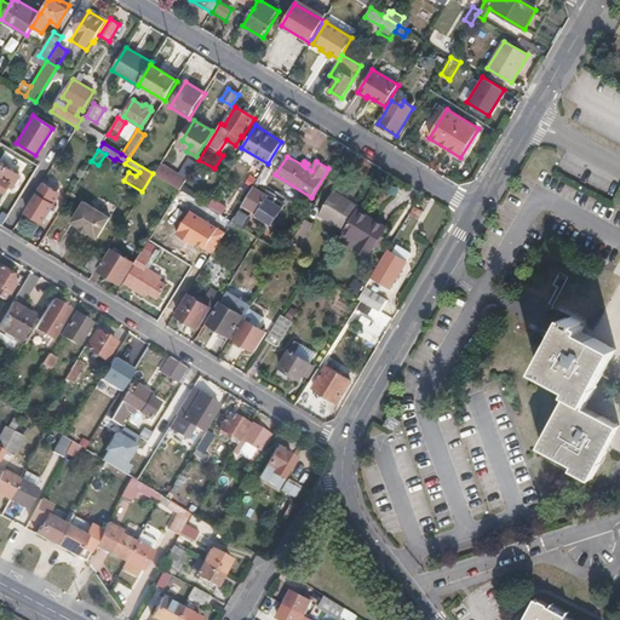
[(12,189),(21,177),(0,164),(0,189),(5,193),(9,187),(12,189)]
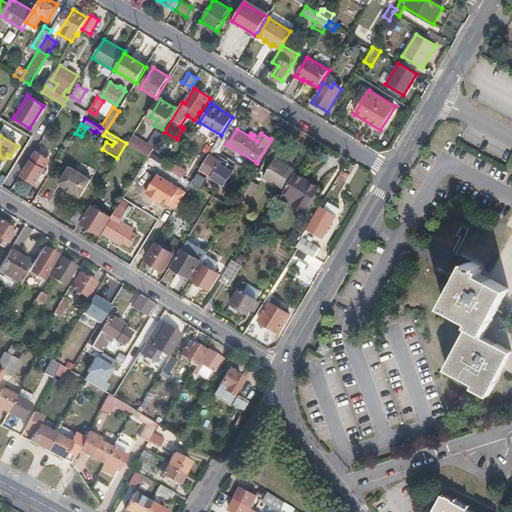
[(127,144),(141,152),(146,145),(132,137),(127,144)]
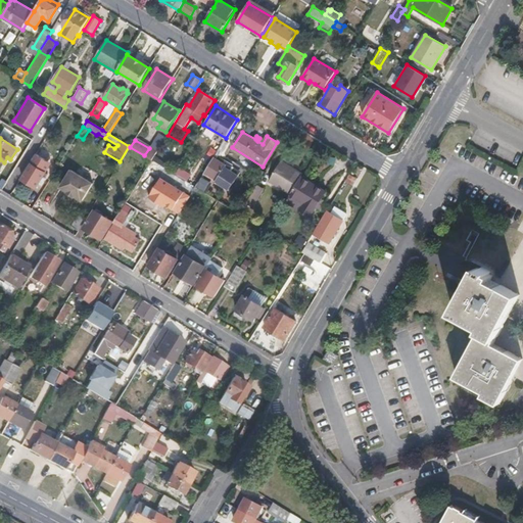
[(35,154),(30,163),(31,164),(21,179),(36,188),(37,186),(42,178),(45,173),(50,164),(40,157),(35,154)]
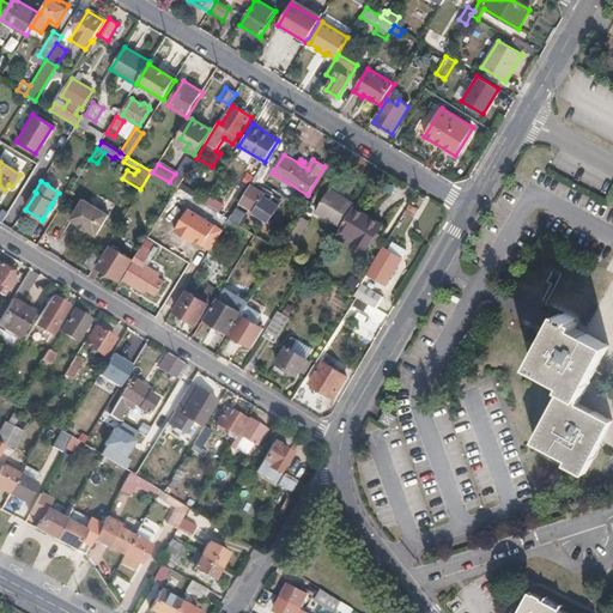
[(250,184),(238,202),(254,213),(266,194),(250,184)]
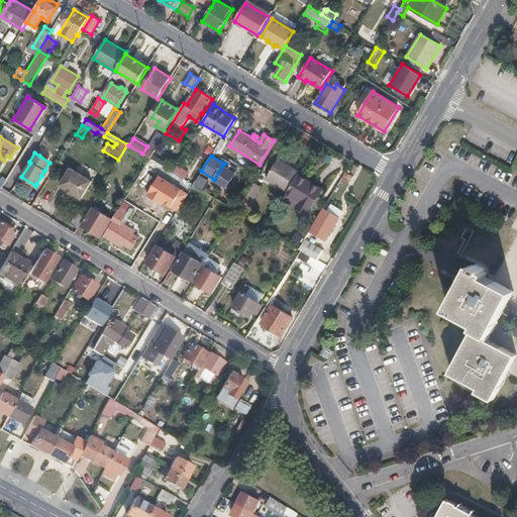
[(298,174),(299,173),(278,160),(267,179),(288,192),(298,174)]
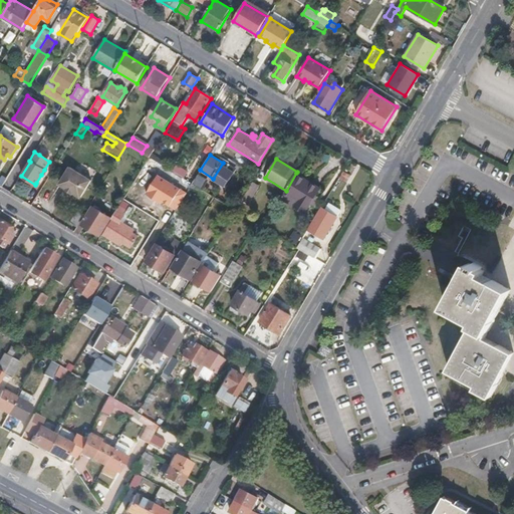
[(80,197),(90,181),(68,167),(59,183),(65,188),(74,193),(80,197)]
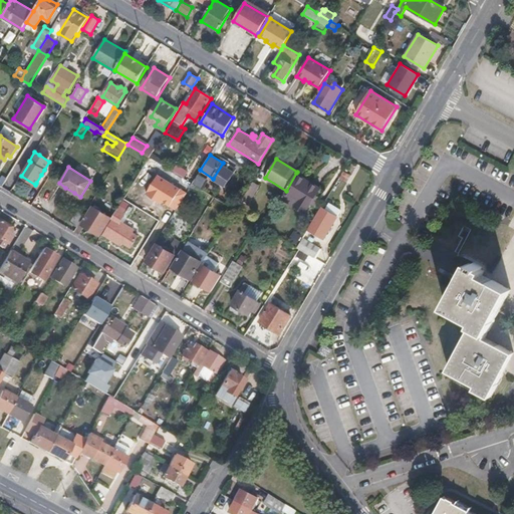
[(286,191),(285,192),(298,200),(295,205),(306,212),(321,188),(296,173),(286,191)]
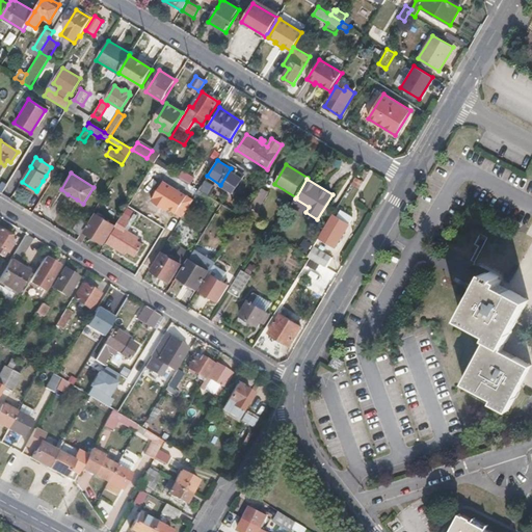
[(198,190),(205,194),(210,185),(204,182),(198,190)]
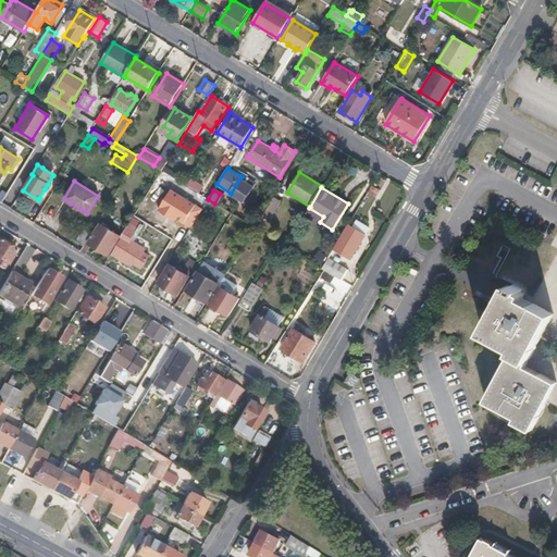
[(274,198),(261,218),(269,222),(281,202),(274,198)]
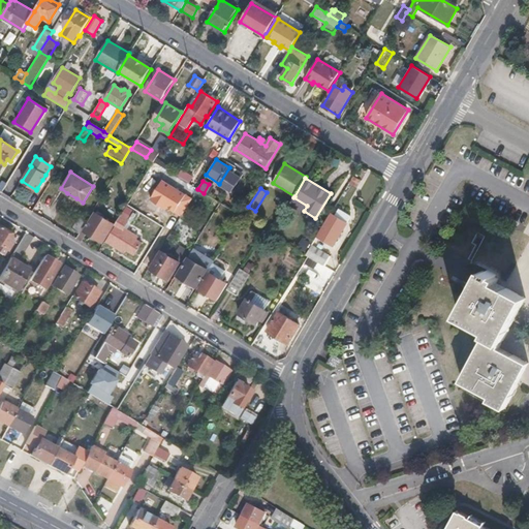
[(126,207),(114,225),(116,226),(107,240),(116,245),(115,247),(124,252),(126,250),(134,254),(142,243),(122,230),(130,217),(133,219),(136,215),(133,213),(133,212),(126,207)]
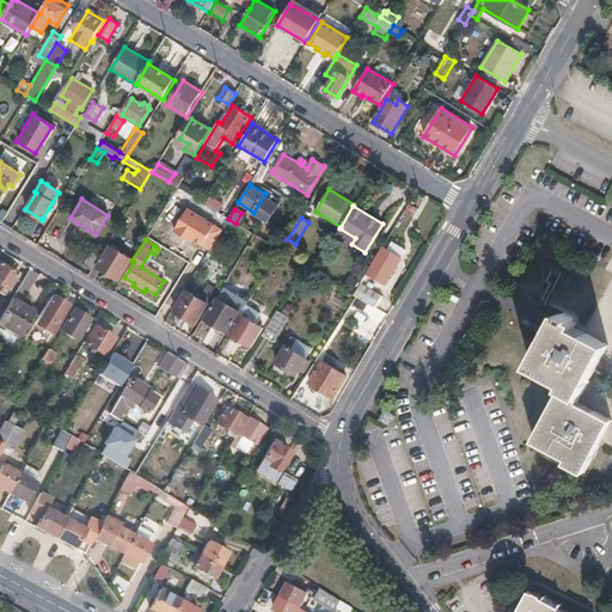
[(389,250),(384,248),(368,274),(386,286),(407,251),(392,243),(389,250)]
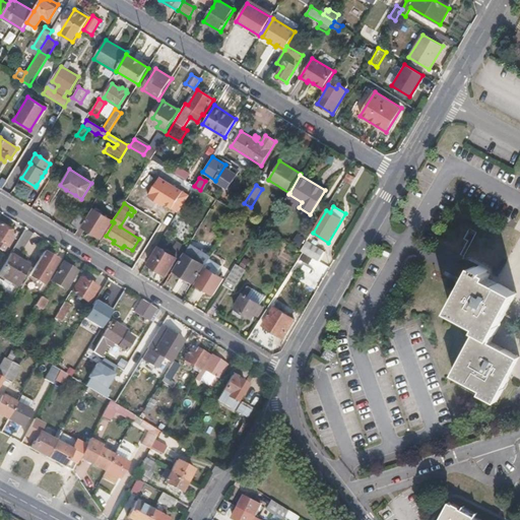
[(75,234),(80,237),(85,229),(101,239),(112,220),(93,209),(82,228),(80,225),(78,229),(75,234)]
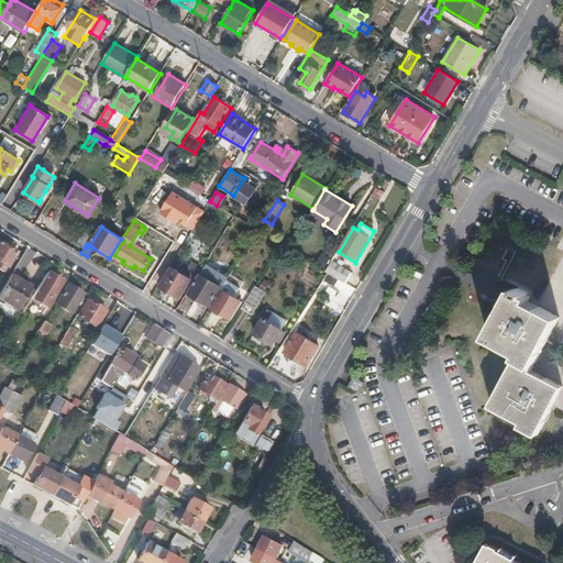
[(85,247),(87,244),(92,236),(86,232),(78,244),(85,247)]
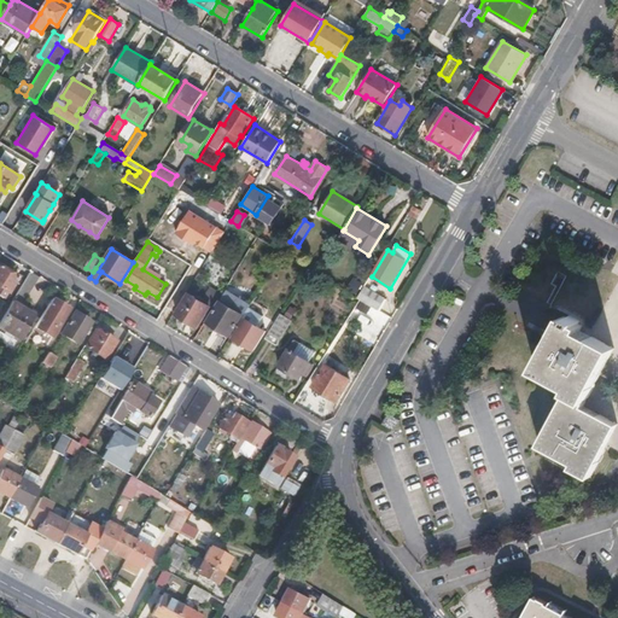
[(7,293),(17,278),(0,267),(0,297),(1,298),(4,292),(7,293)]
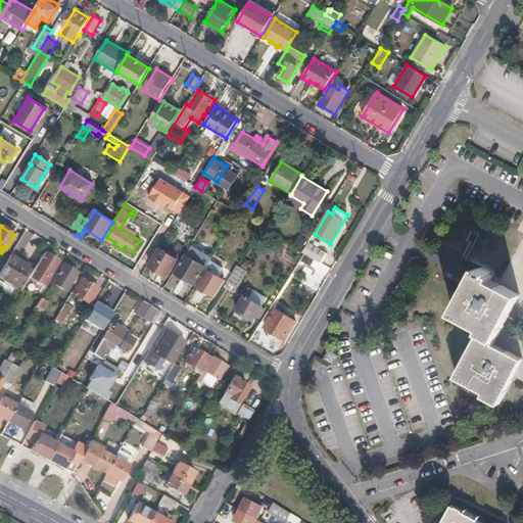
[(304,253),(321,263),(327,253),(310,242),(303,252),(304,253)]
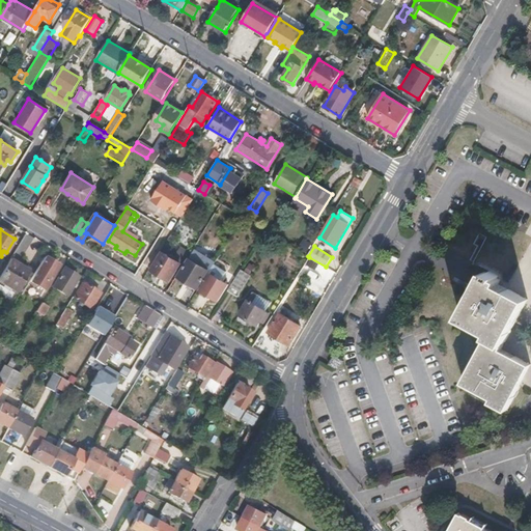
[(184,264),(190,253),(180,247),(173,258),(182,263),(184,264)]
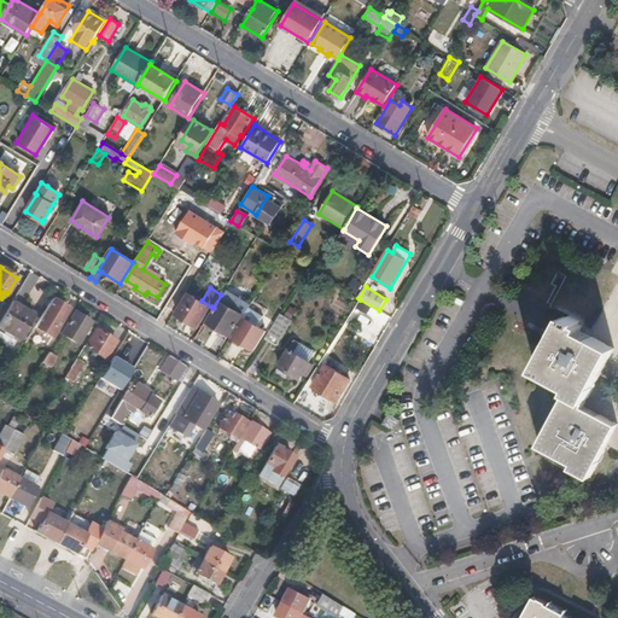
[(229,337),(250,304),(227,290),(208,322),(229,337)]
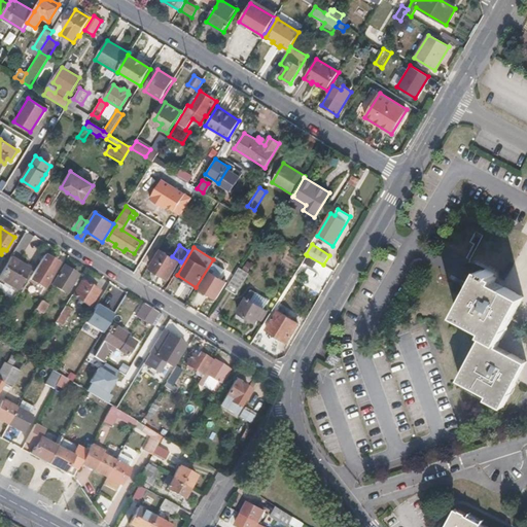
[(141,261),(148,267),(155,254),(148,250),(141,261)]
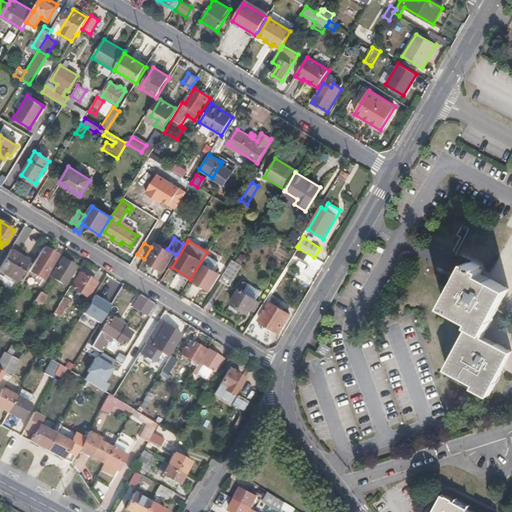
[(164,271),(175,254),(167,249),(156,243),(145,260),(164,271)]
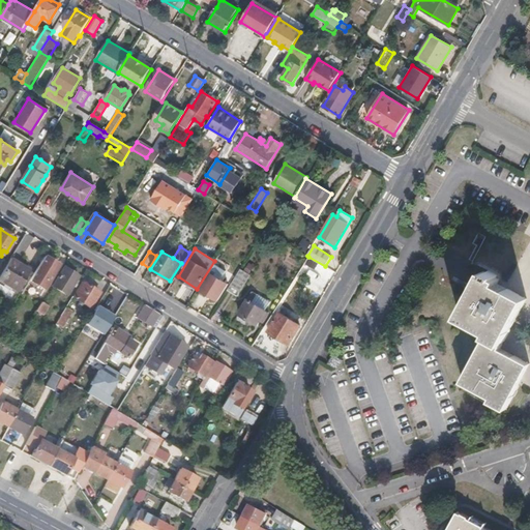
[(28,268),(10,257),(7,263),(1,272),(0,274),(0,281),(15,290),(28,268)]
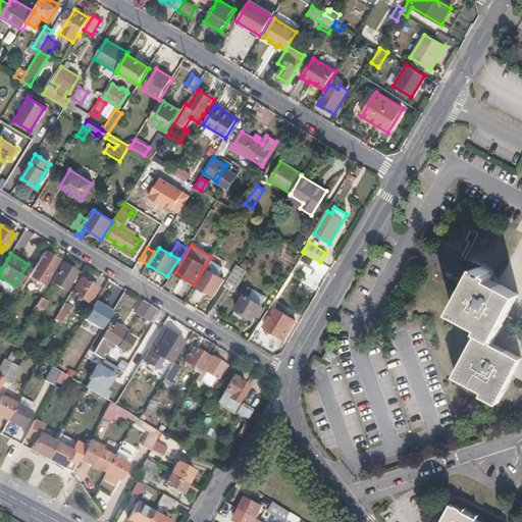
[(39,258),(29,276),(40,282),(46,272),(48,274),(56,260),(47,254),(43,261),(39,258)]
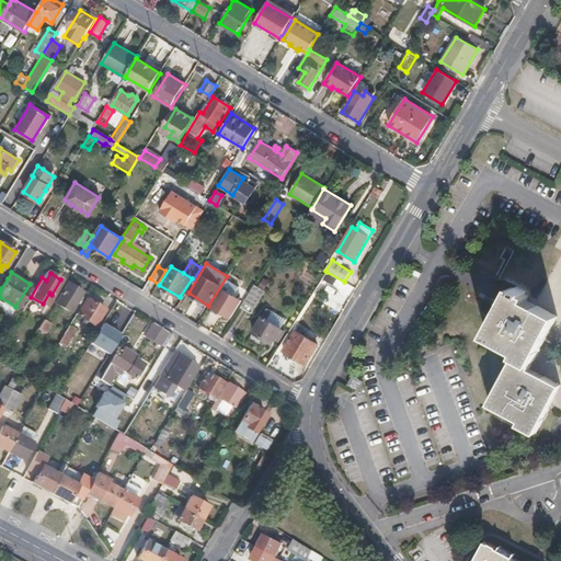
[(241,287),(250,293),(252,288),(243,283),(241,287)]
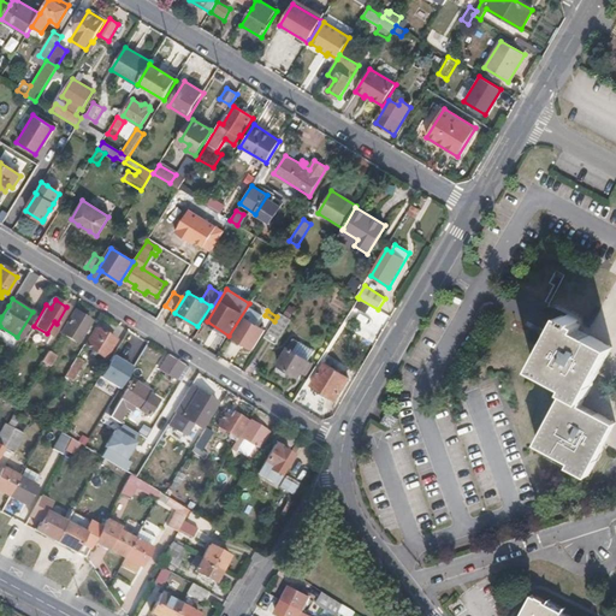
[(77,344),(90,321),(73,312),(60,333),(77,344)]
